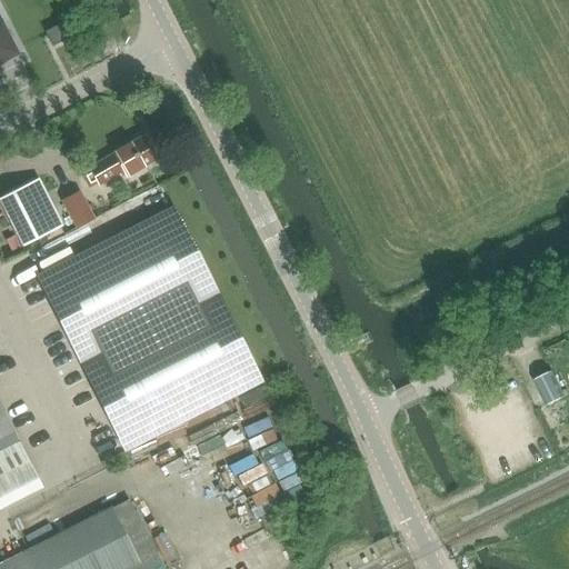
[(52,48),(76,36),(68,21),(45,32),(52,48)]
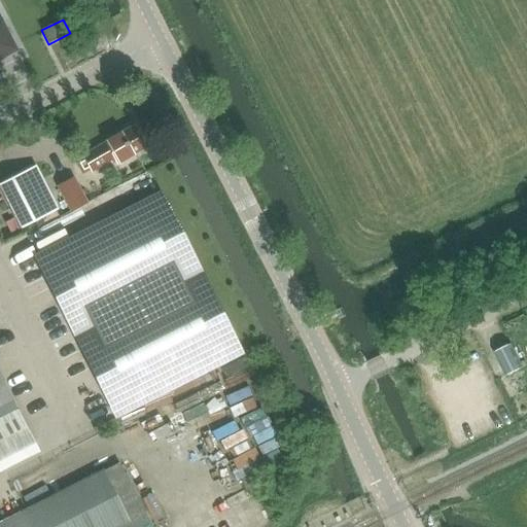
[(0,21),(0,59),(15,50),(0,21)]
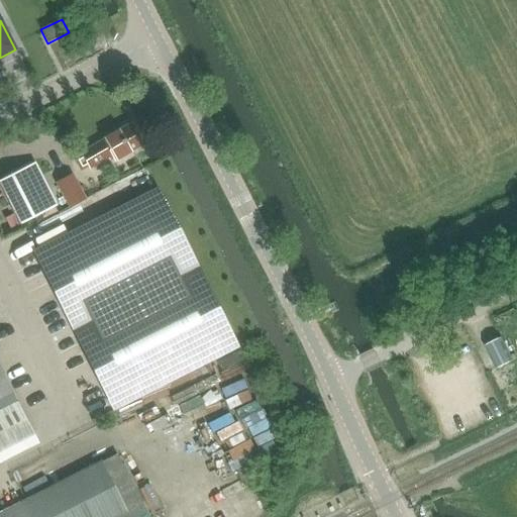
[(102,140),(80,153),(89,168),(111,156),(114,161),(142,143),(130,123),(102,139),(102,140)]
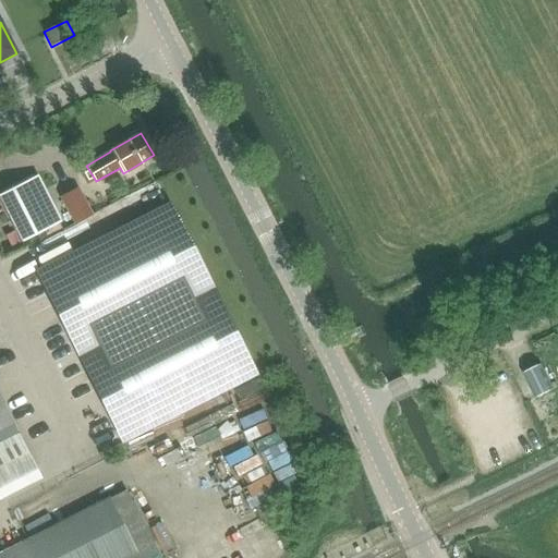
[(0,194),(0,195),(23,241),(62,221),(38,174),(0,194)]
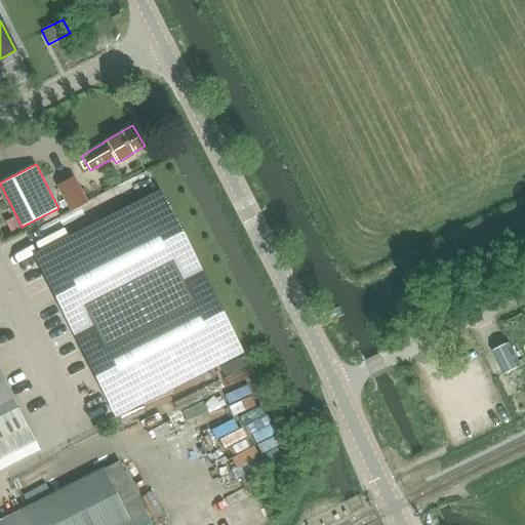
[(58,186),(72,211),(88,202),(76,177),(58,186)]
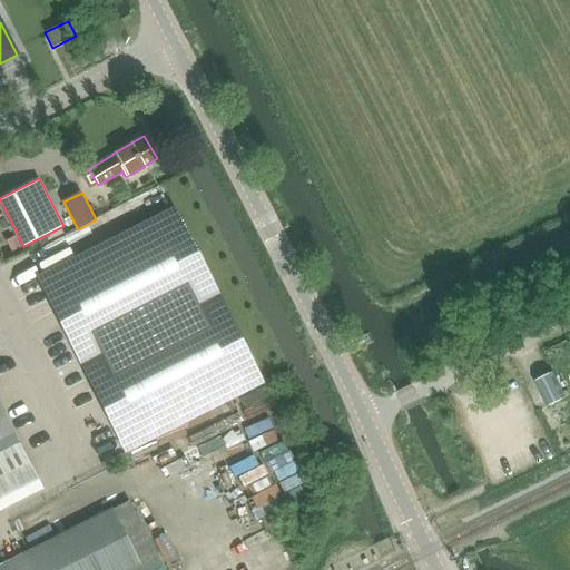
[(261,384),(182,227),(173,209),(38,276),(125,451),(261,384)]
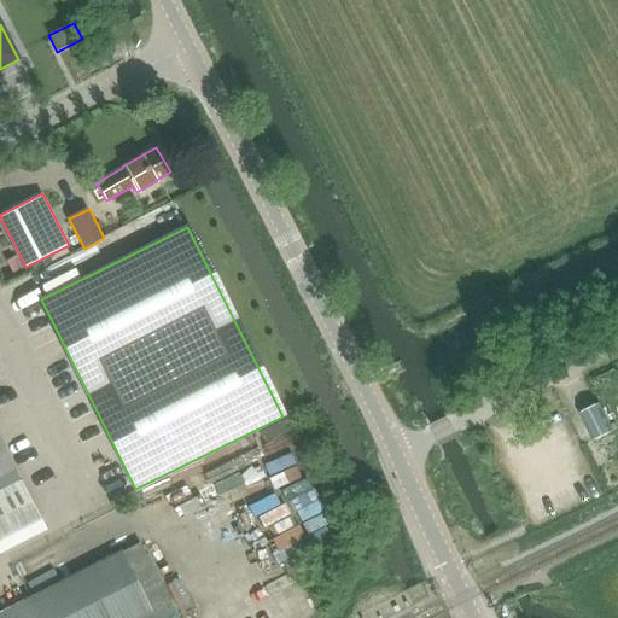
[(579,418),(592,441),(614,430),(602,406),(579,418)]
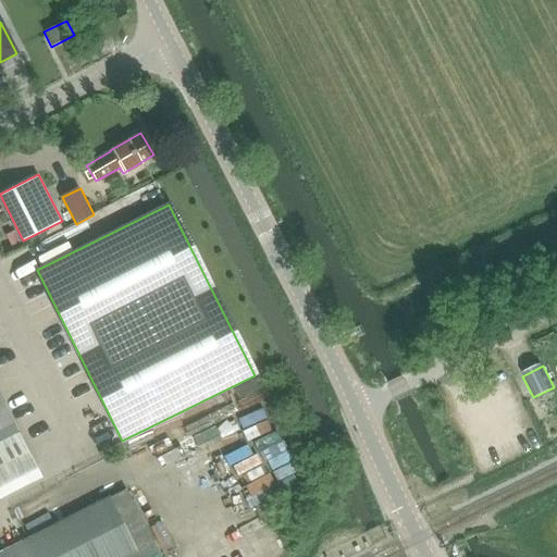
[(0,440),(15,432),(0,400),(0,440)]
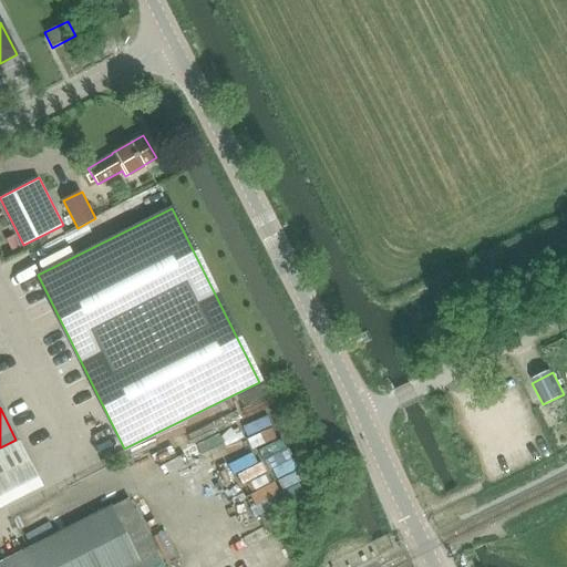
[(0,563),(0,566),(121,566),(122,566),(151,566),(160,563),(126,498),(0,563)]
